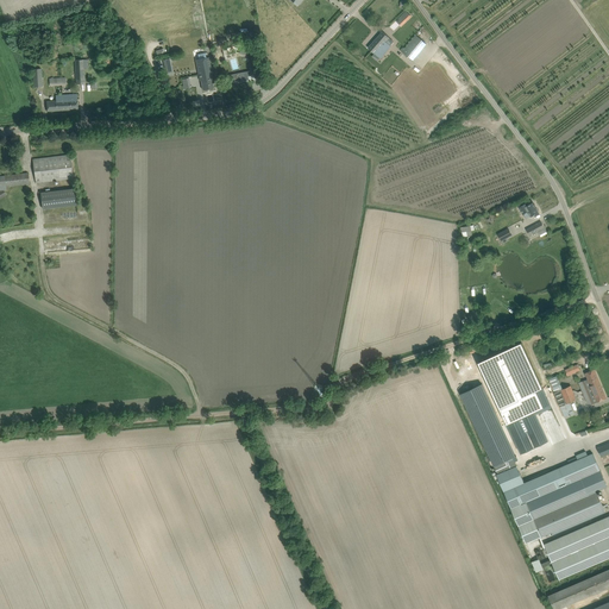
[(406,11),(396,22),(400,24),(401,26),(403,24),(412,17),(406,11)]
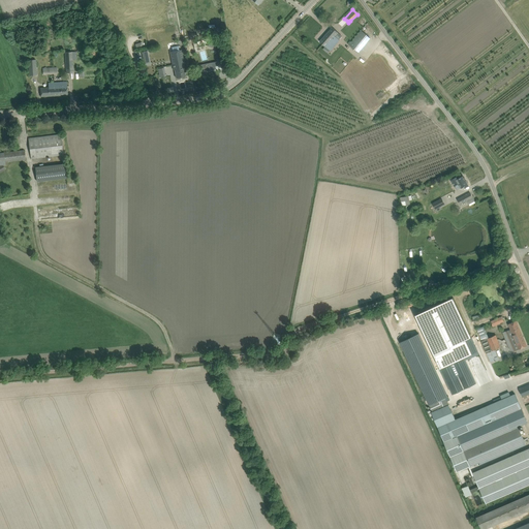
[(185,27),(164,31),(166,38),(186,34),(185,27)]
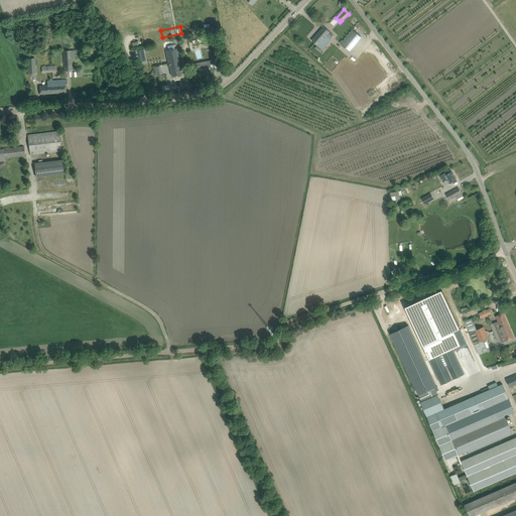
[(311,40),(317,45),(321,49),(332,39),(327,35),(330,32),(325,27),(311,40)]
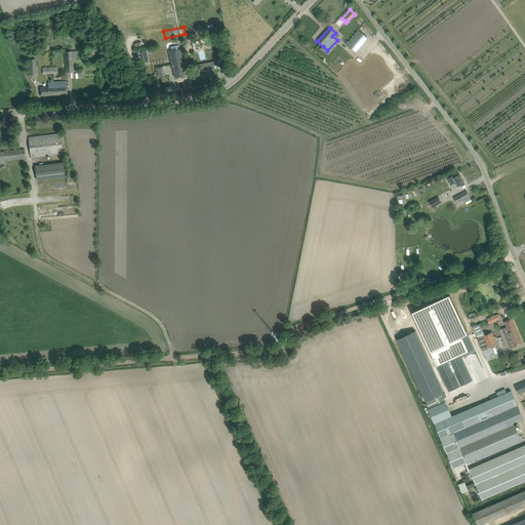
[(356,52),(362,45),(353,38),(347,45),(356,52)]
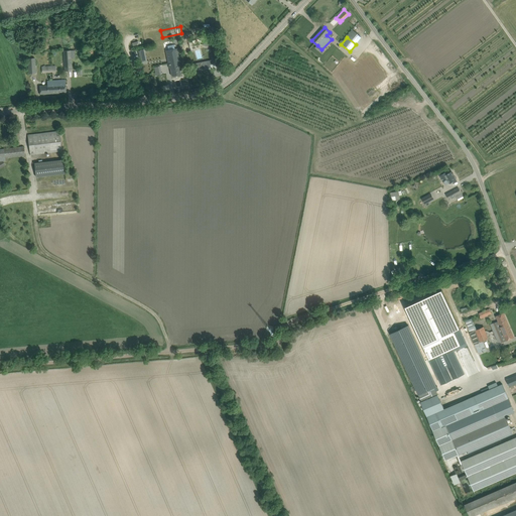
[(190,50),(199,48),(197,39),(187,41),(190,50)]
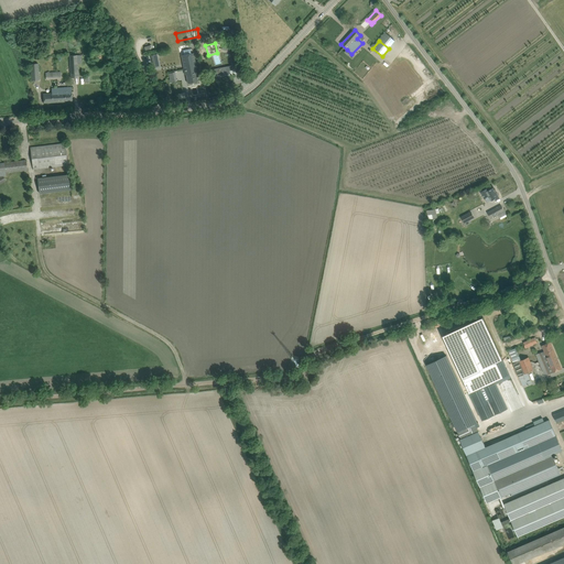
[(184,55),(182,55),(185,75),(186,75),(188,84),(198,82),(197,77),(198,77),(194,53),(191,54),(191,50),(190,51),(190,50),(188,51),(184,52),(184,55)]
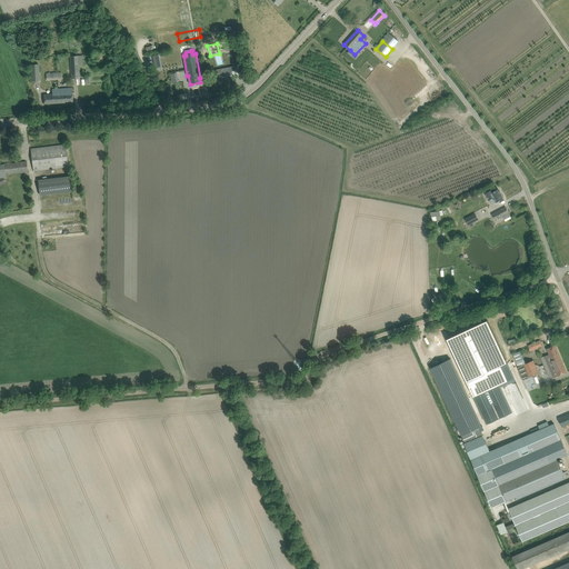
[(78,56),(70,56),(71,79),(80,79),(79,67),(79,66),(79,57),(78,56)]
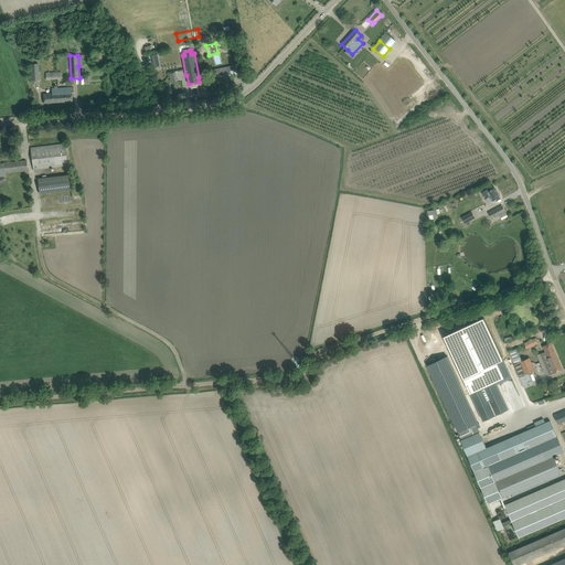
[(40,81),(39,64),(30,64),(31,81),(40,81)]
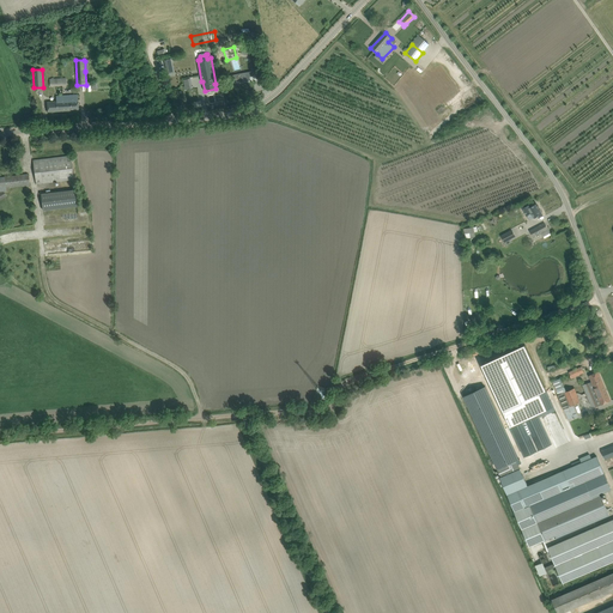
[(250,77),(255,76),(254,71),(232,76),(234,80),(238,79),(240,83),(250,80),(250,77)]
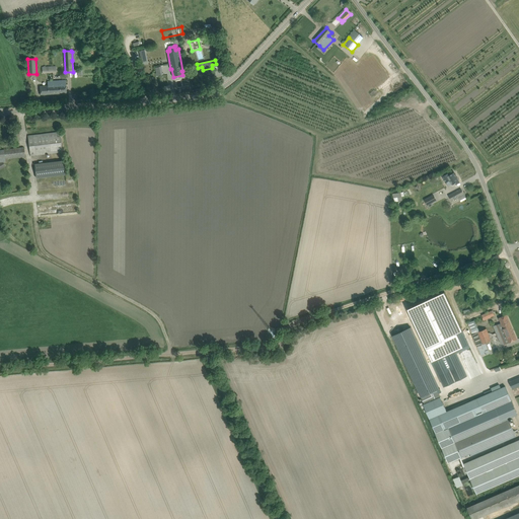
[(48,86),(40,87),(41,95),(67,93),(66,80),(48,81),(48,86)]
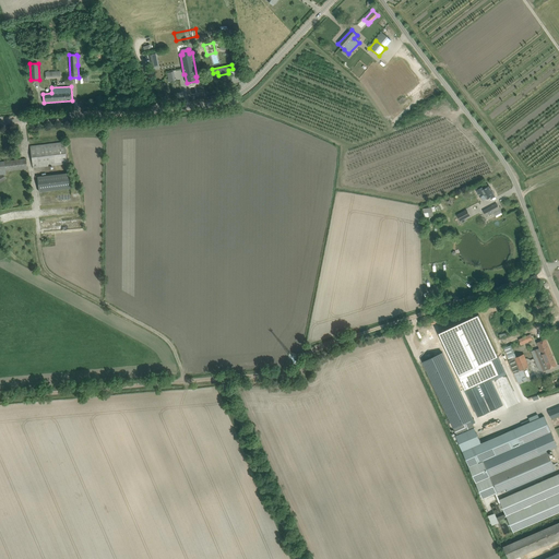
[(33,168),(68,164),(64,142),(30,146),(33,168)]
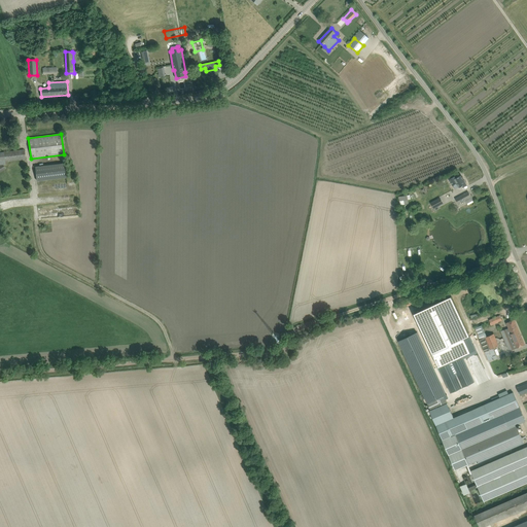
[(5,163),(26,160),(25,149),(0,152),(0,165),(1,165),(0,166),(0,172),(5,170),(3,165),(5,165),(5,163)]
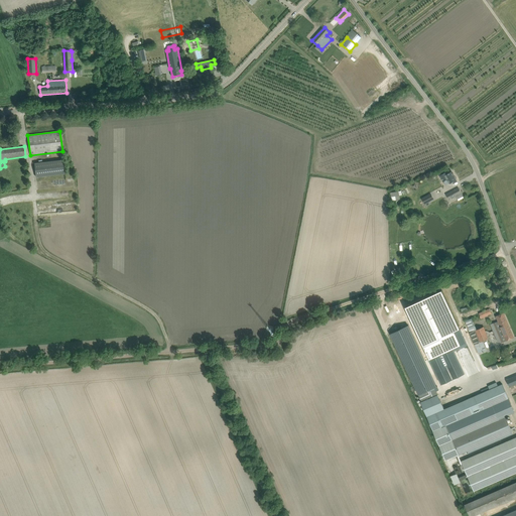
[(36,177),(65,174),(62,160),(34,163),(36,177)]
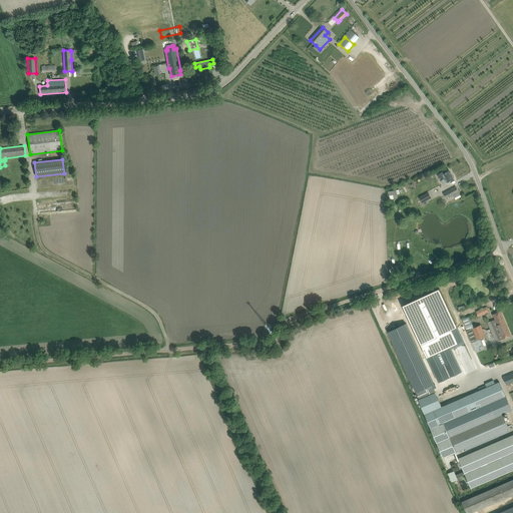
[(443,171),(438,174),(441,180),(443,179),(444,179),(444,178),(445,178),(446,179),(445,180),(446,181),(447,181),(447,182),(454,179),(453,178),(454,178),(452,174),(451,174),(450,173),(451,173),(451,172),(450,171),(450,172),(449,170),(444,173),(443,171)]
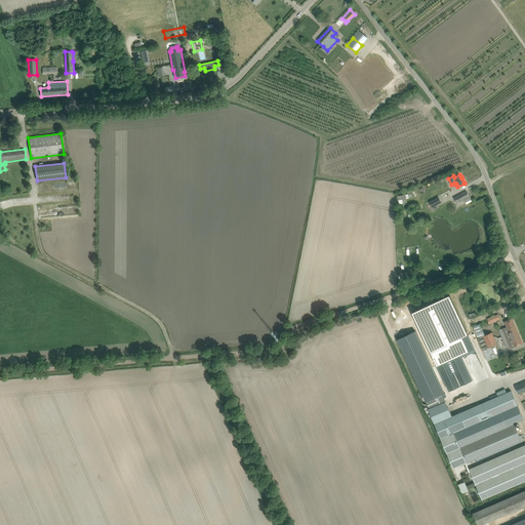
[(423,193),(427,199),(439,194),(436,187),(423,193)]
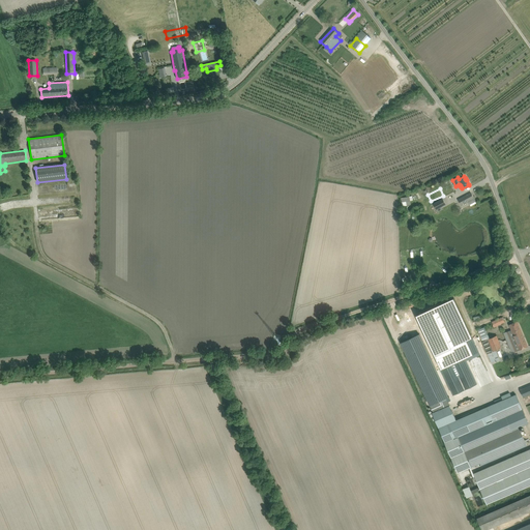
[(461,205),(469,201),(474,198),(471,193),(459,200),(461,205)]
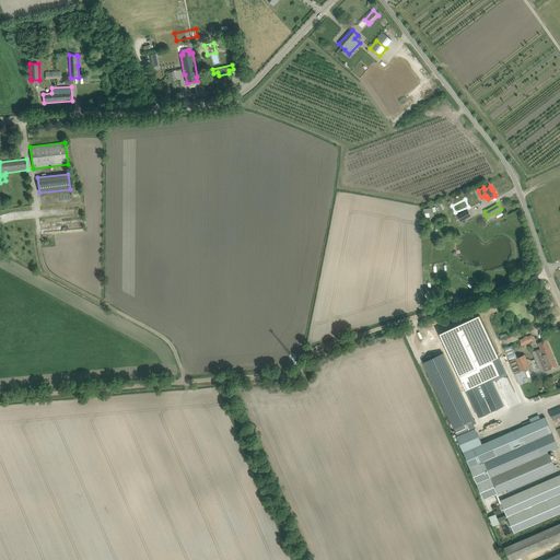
[(462,221),(471,217),(468,210),(458,216),(462,221)]
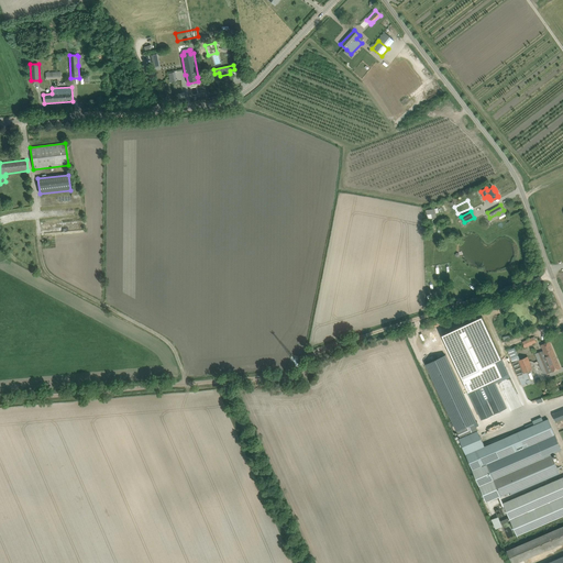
[(482,317),(442,334),(482,419),(507,408),(494,381),(509,374),(482,317)]
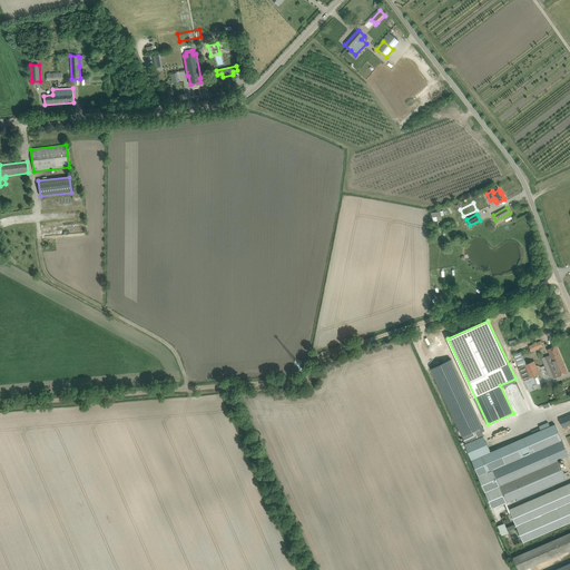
[(551,370),(556,379),(568,373),(557,345),(548,350),(550,355),(546,356),(548,362),(547,362),(550,370),(551,370)]
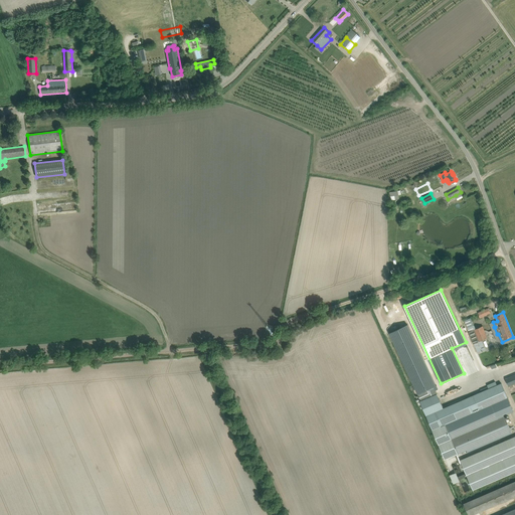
[(471,318),(464,321),(477,353),(478,353),(485,350),(485,349),(485,347),(484,346),(482,341),(488,338),(483,326),(476,329),(471,318)]
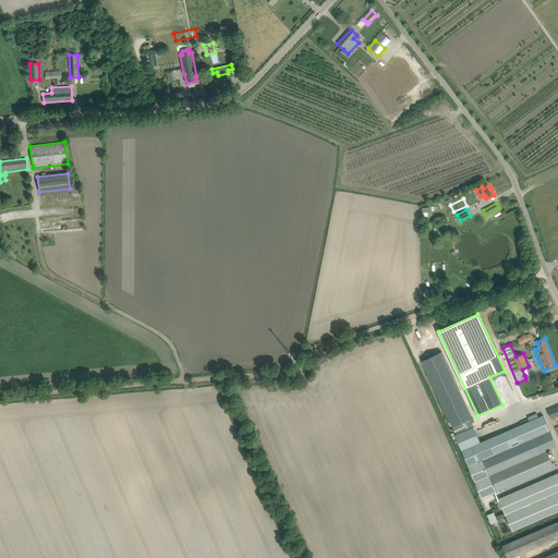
[(441,352),(422,361),(452,427),(470,420),(472,417),(441,352)]
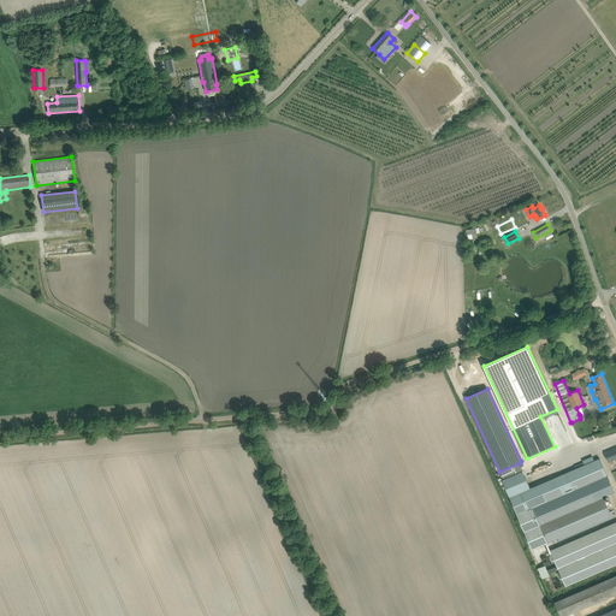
[(615,448),(605,454),(609,462),(615,458),(615,448)]
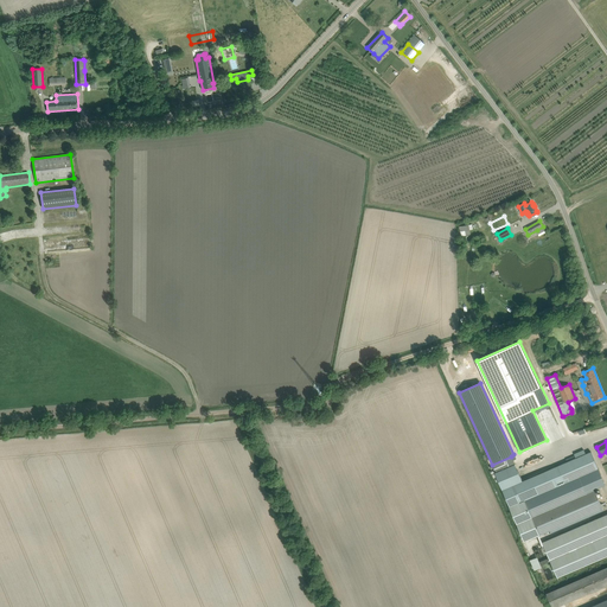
[(511,457),(492,465),(496,472),(494,473),(502,490),(510,508),(524,542),(550,531),(602,508),(594,491),(606,485),(599,468),(598,470),(590,452),(586,454),(585,454),(576,458),(522,481),(511,457)]
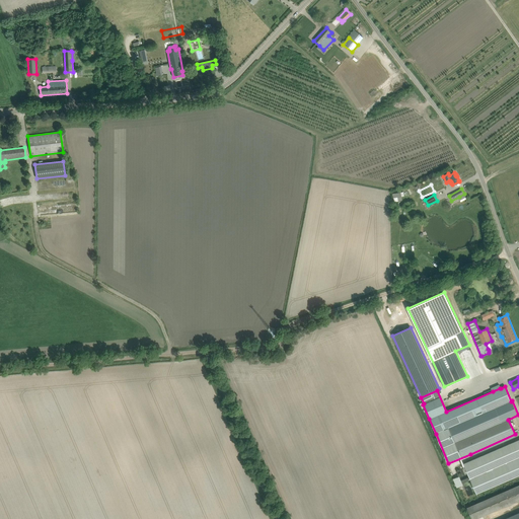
[(469,477),(461,480),(462,484),(470,479),(476,494),(518,474),(518,439),(463,463),(469,477)]
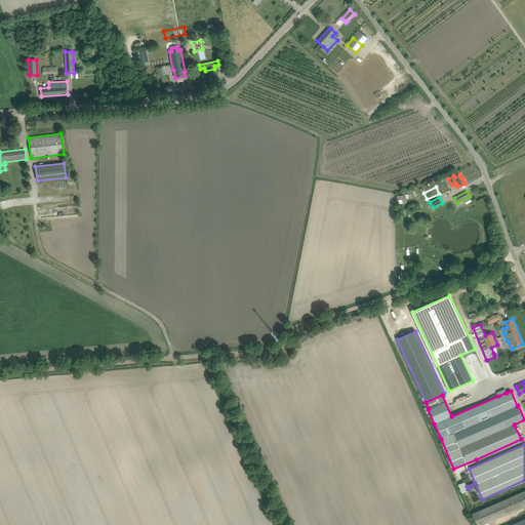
[(461,493),(467,490),(462,481),(456,484),(461,493)]
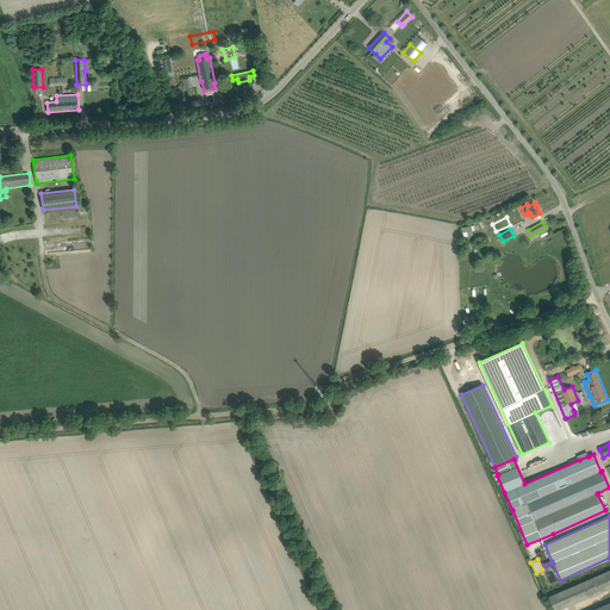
[(609,571),(549,597),(554,609),(556,609),(609,586),(609,571)]
